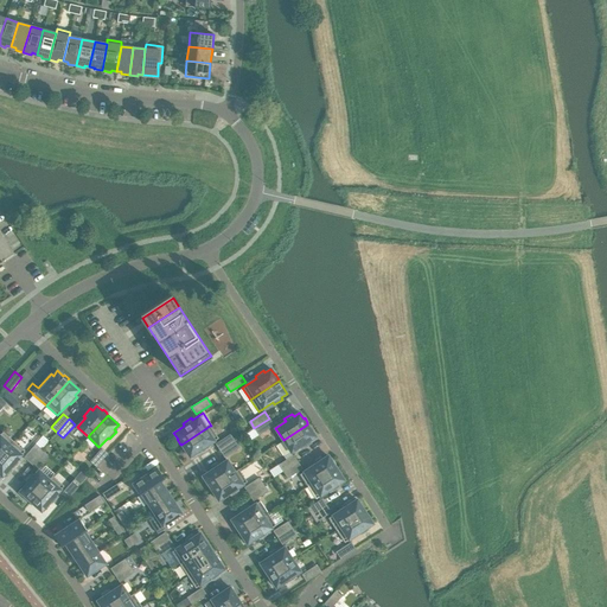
[(259,435),(274,425),(269,419),(254,428),(259,435)]
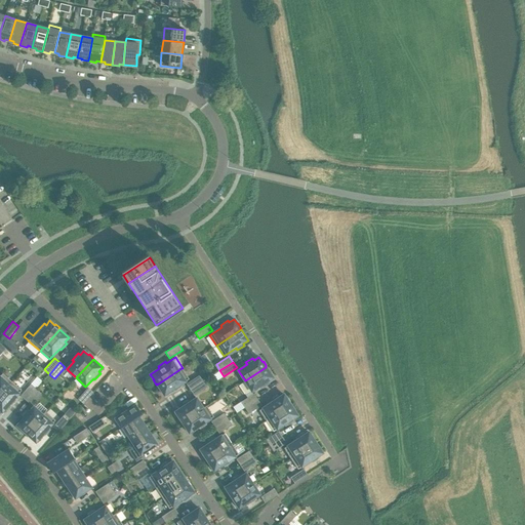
[(268,380),(273,377),(266,367),(245,380),(251,392),(260,386),(263,388),(270,382),(268,380)]
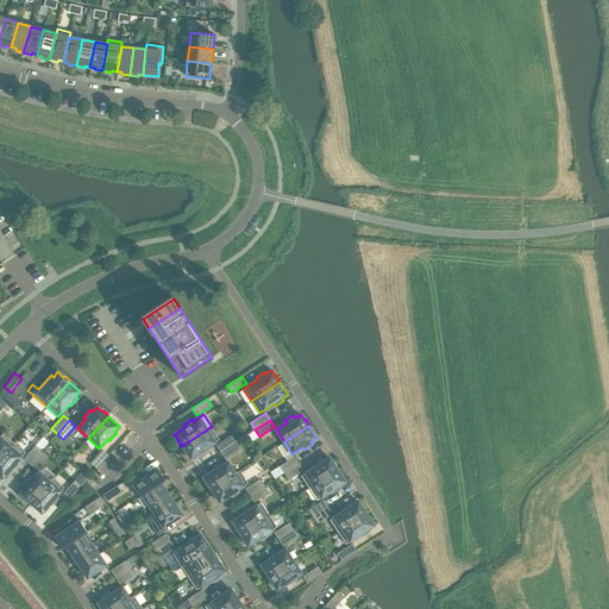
[(209,446),(219,440),(211,427),(207,429),(182,446),(190,458),(201,452),(202,454),(211,449),(209,446)]
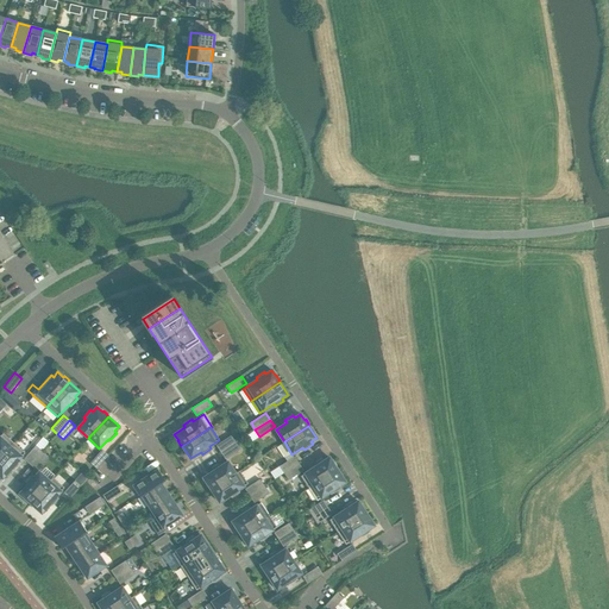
[(0,458),(14,443),(2,433),(0,435),(0,458)]
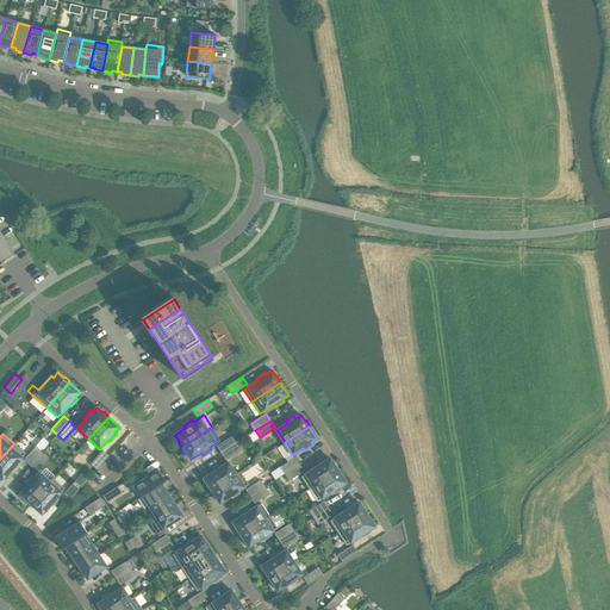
[(221,453),(236,443),(231,436),(217,446),(221,453)]
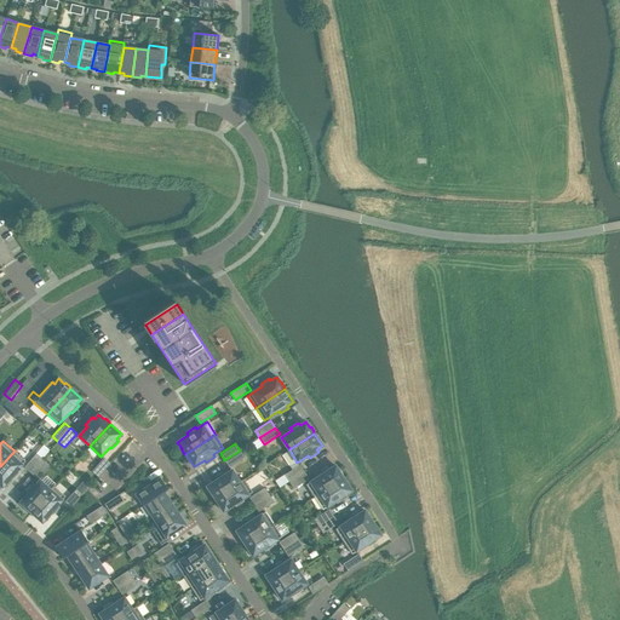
[(17,470),(26,461),(15,451),(0,466),(0,484),(3,487),(11,477),(13,480),(19,472),(17,470)]
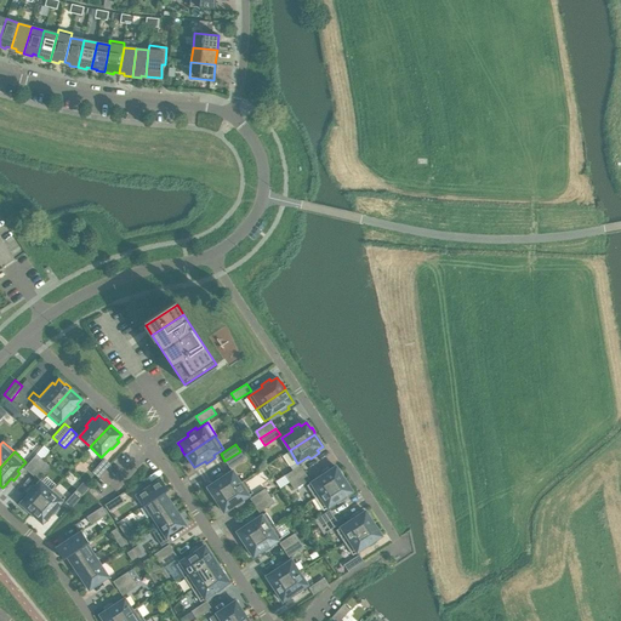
[(229,468),(245,459),(240,451),(224,461),(229,468)]
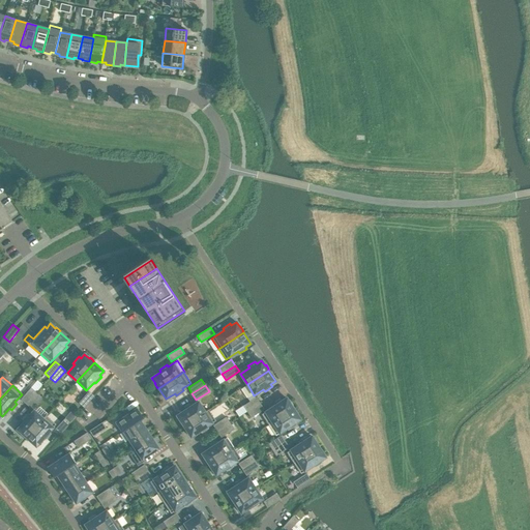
[(26,404),(36,392),(31,388),(21,400),(26,404)]
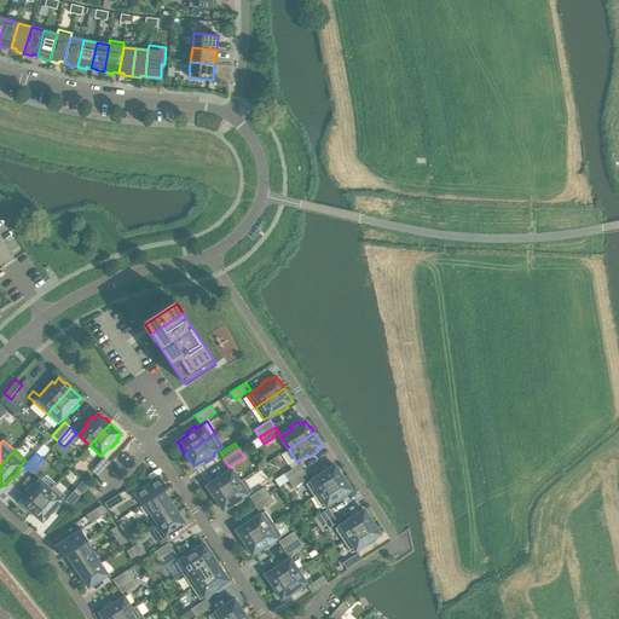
[(98,476),(110,463),(104,457),(92,470),(98,476)]
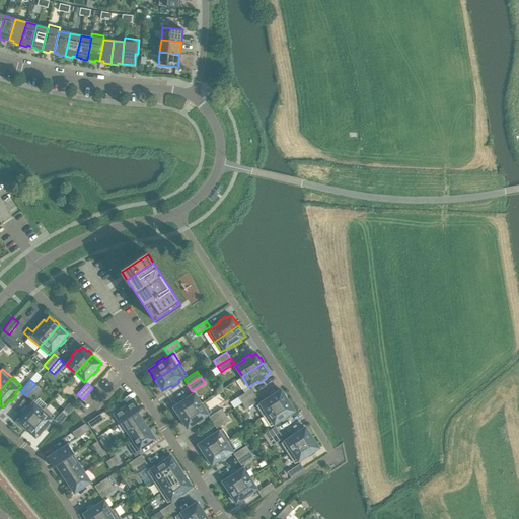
[(30,400),(41,389),(35,384),(25,395),(30,400)]
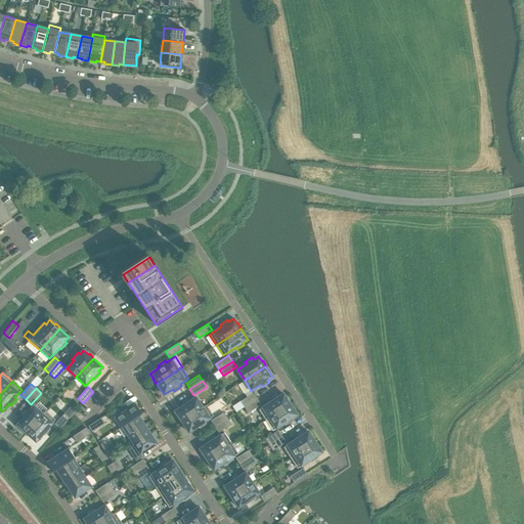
[(245,407),(257,398),(253,393),(241,401),(245,407)]
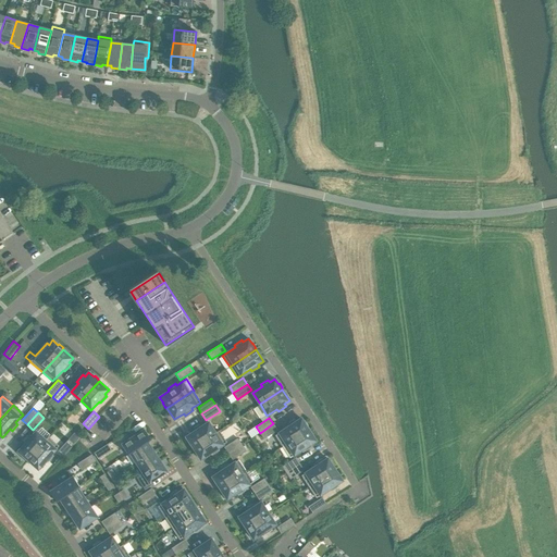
[(283,446),(309,430),(308,429),(309,428),(306,423),(305,423),(301,418),(296,421),(295,419),(287,424),(288,426),(275,435),(283,446)]
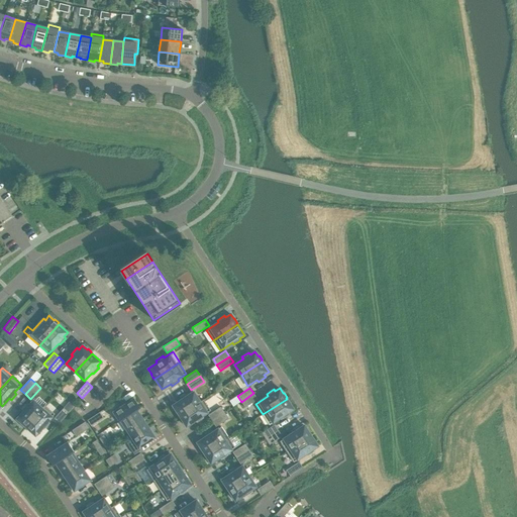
[(179,416),(200,402),(193,392),(188,395),(187,393),(180,398),(181,400),(173,405),(176,410),(175,411),(178,415),(179,415),(179,416)]
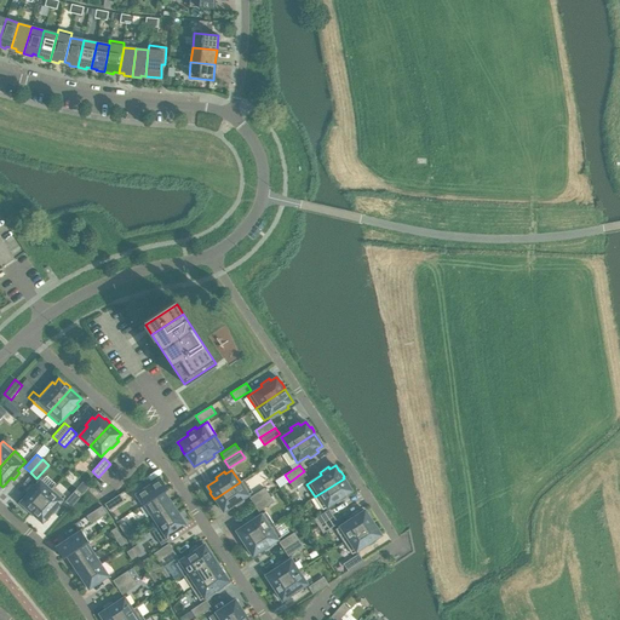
[(293,489),(309,478),(304,471),(290,482),(293,489)]
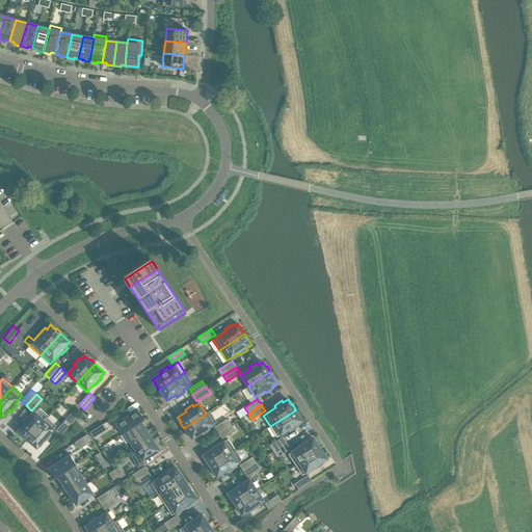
[(140,422),(144,420),(137,409),(115,424),(123,434),(124,433),(140,422)]
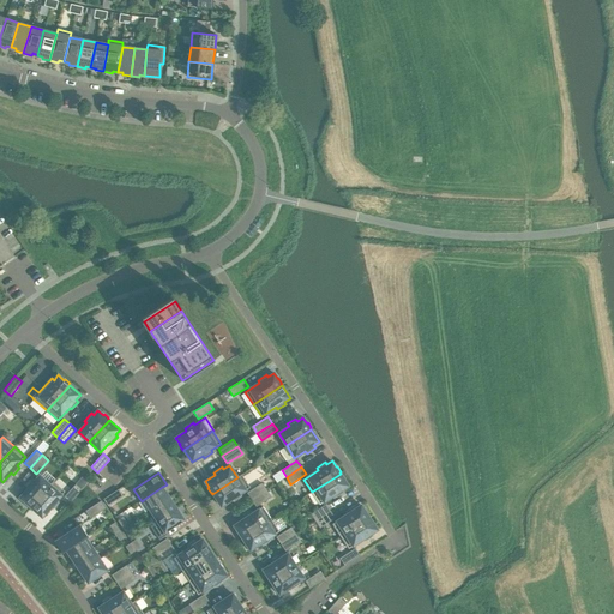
[(343,489),(348,486),(341,474),(312,492),(319,505),(335,495),(336,498),(344,492),(343,489)]
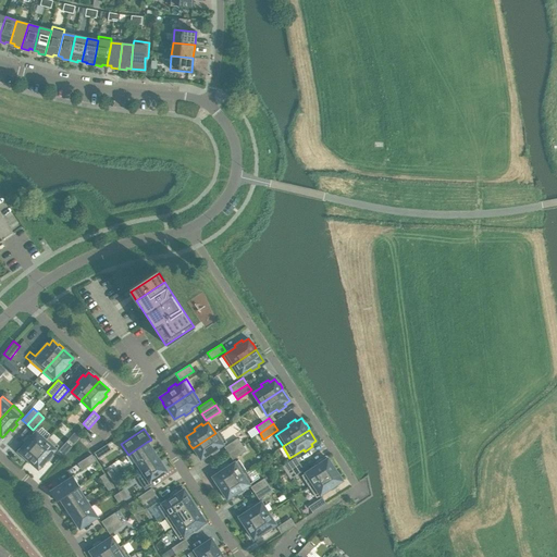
[(27,460),(46,441),(36,431),(32,436),(29,434),(23,441),(25,443),(17,452),(23,456),(22,456),(26,460),(27,459),(27,460)]
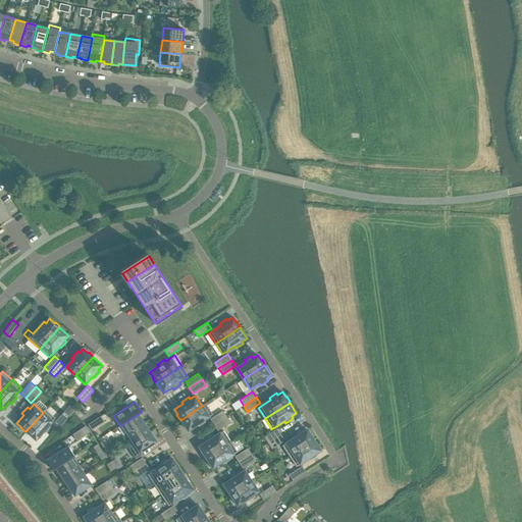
[(204,420),(212,414),(205,404),(202,406),(180,420),(188,430),(197,424),(198,426),(206,422),(204,420)]
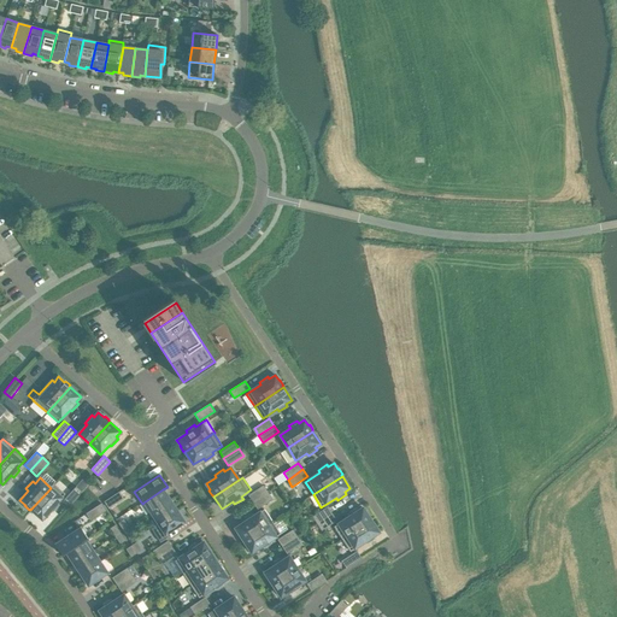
[(57,503),(65,494),(54,485),(51,488),(30,510),(42,519),(51,510),(53,512),(59,505),(57,503)]
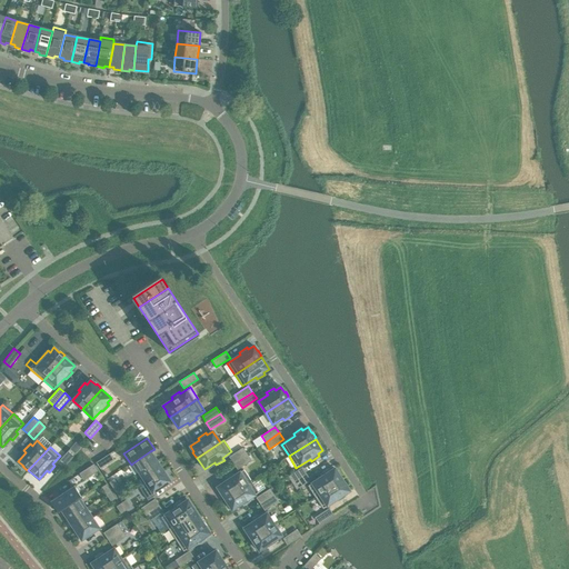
[(233,463),(247,455),(242,448),(229,457),(233,463)]
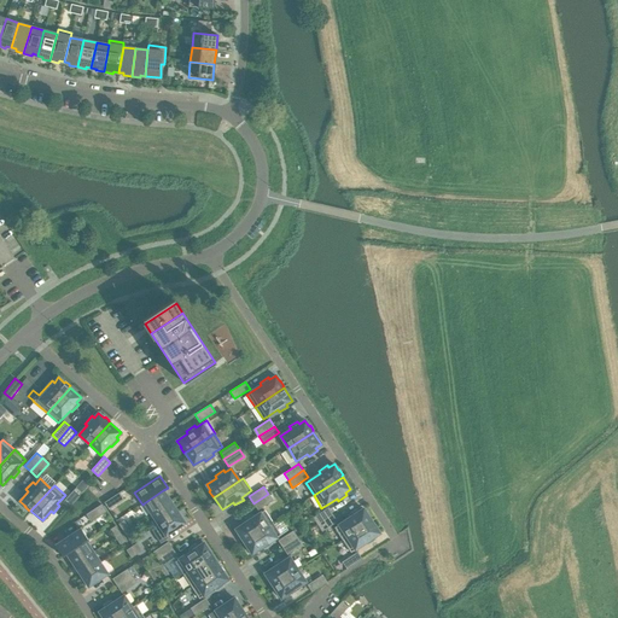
[(70,507),(82,494),(76,488),(64,501),(70,507)]
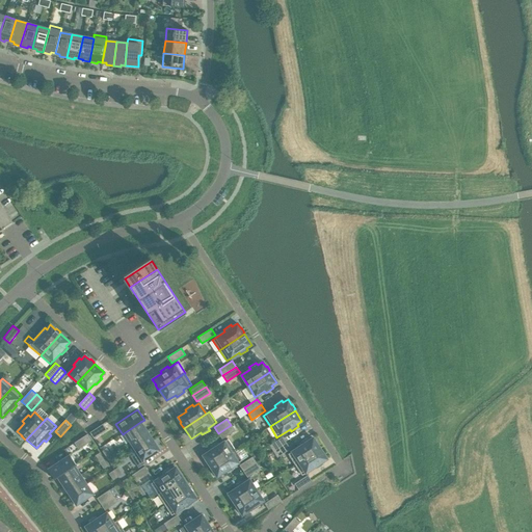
[(130,442),(147,431),(140,422),(124,433),(130,442)]
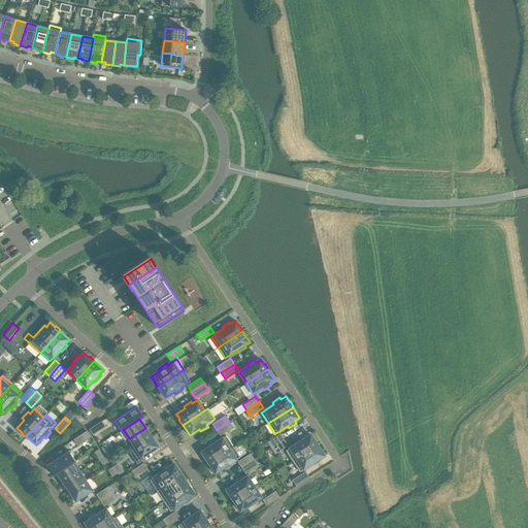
[(93,435),(106,427),(102,421),(89,429),(93,435)]
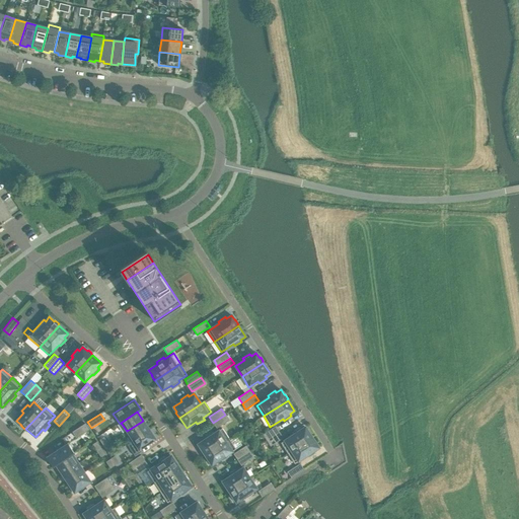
[(216,429),(229,420),(225,415),(213,423),(216,429)]
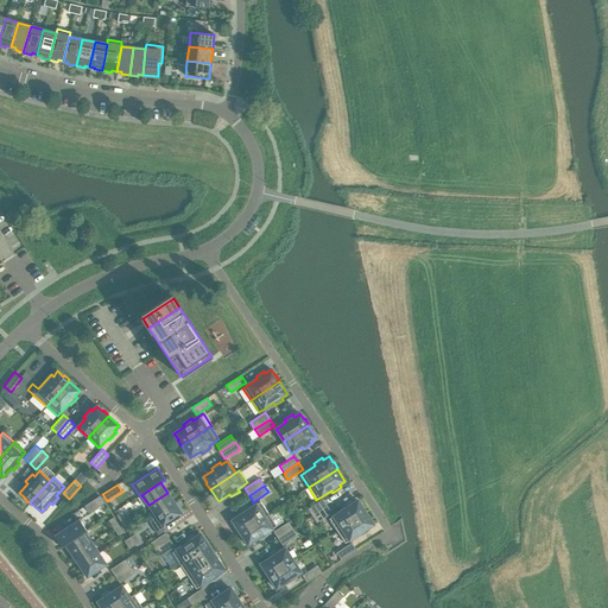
[(156,515),(175,504),(168,493),(149,505),(156,515)]
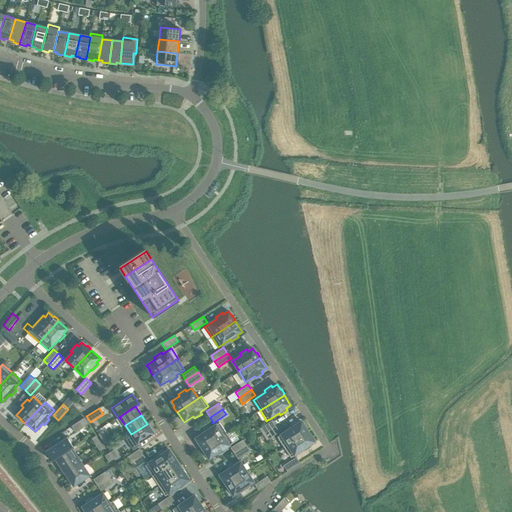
[(75,432),(88,424),(84,418),(71,426),(75,432)]
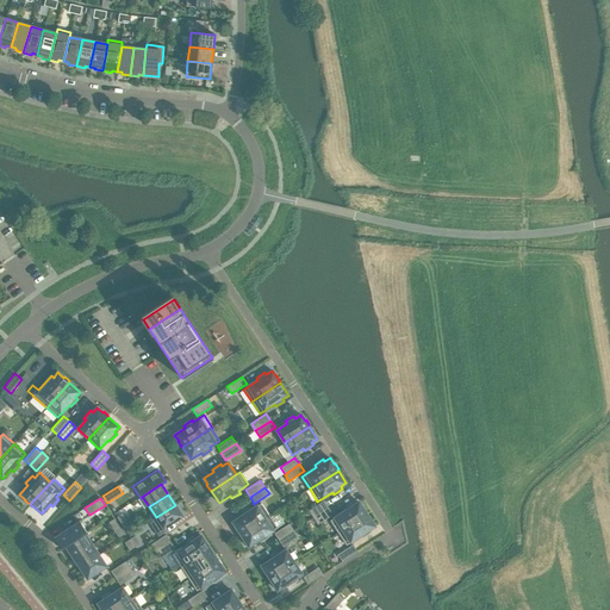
[(313,518),(328,508),(324,500),(309,511),(313,518)]
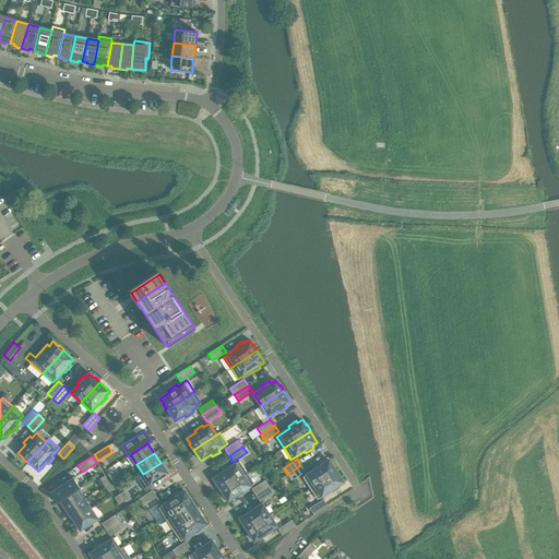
[(310,488),(336,471),(329,460),(323,463),(322,461),(314,466),(316,468),(302,477),(310,488)]
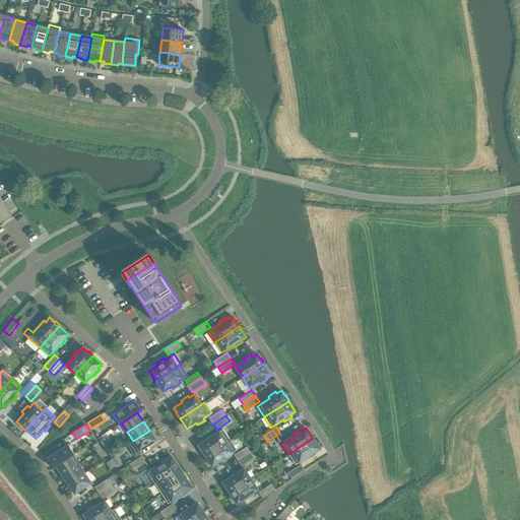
[(205,456),(230,440),(222,429),(214,435),(212,433),(205,437),(207,439),(198,445),(201,450),(200,451),(203,455),(204,455),(205,456)]
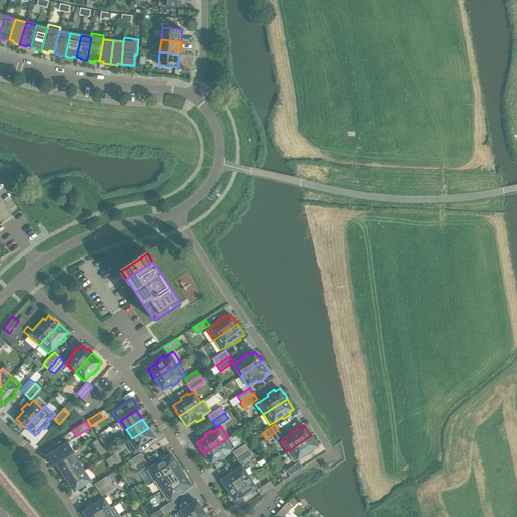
[(138,448),(154,437),(148,428),(132,438),(138,448)]
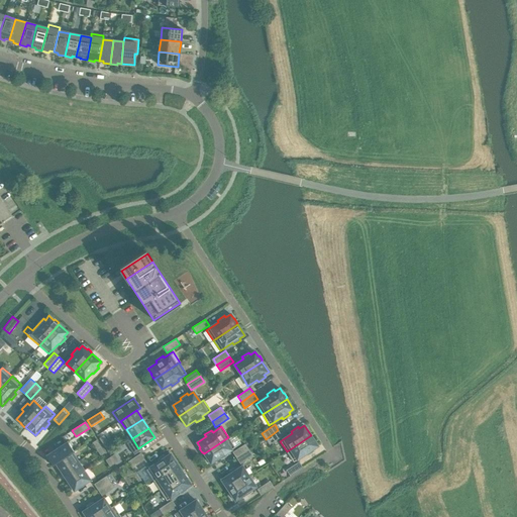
[(270,444),(282,436),(278,430),(266,439),(270,444)]
